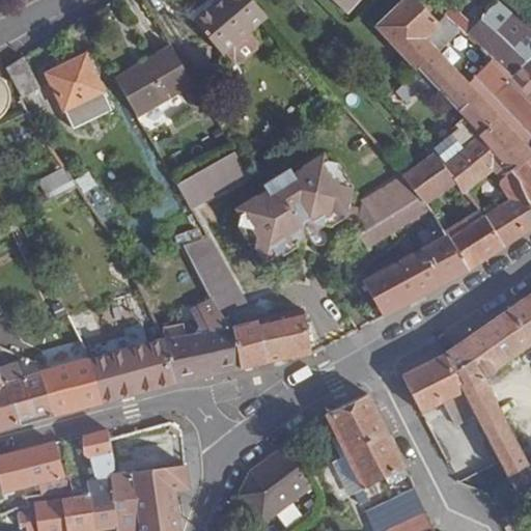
[(249,32),(267,17),(252,0),(220,0),(195,22),(223,55),(230,49),(249,32)]
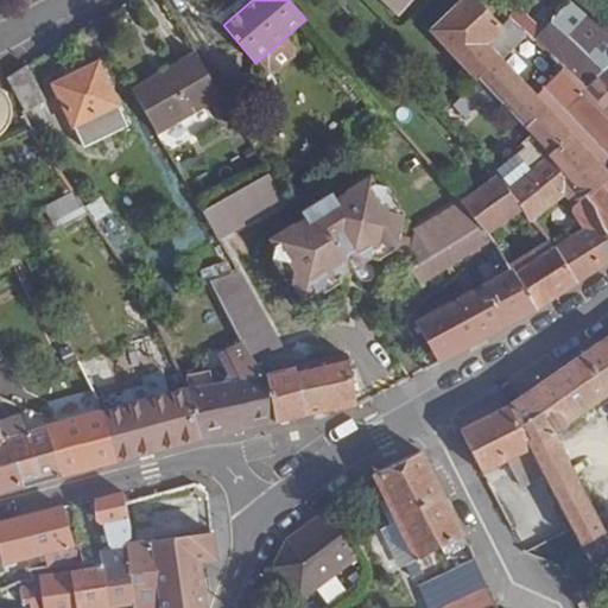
[(382,0),(397,13),(409,0),(382,0)]
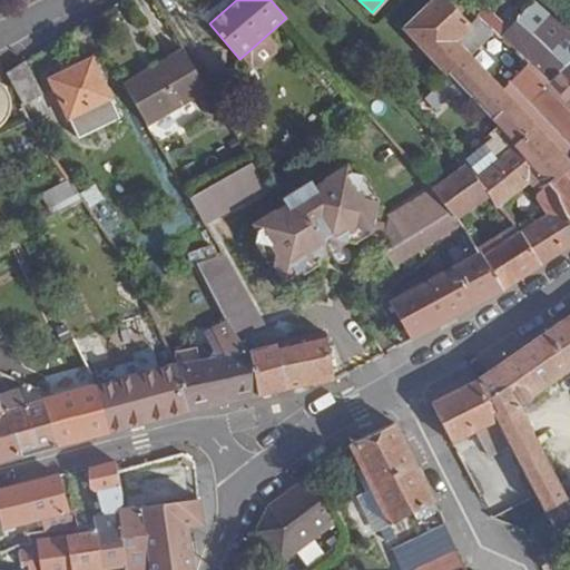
[(445,71),(454,80),(475,60),(495,41),(484,31),(490,26),(484,20),(477,28),(449,0),(436,0),(406,28),(445,71)]
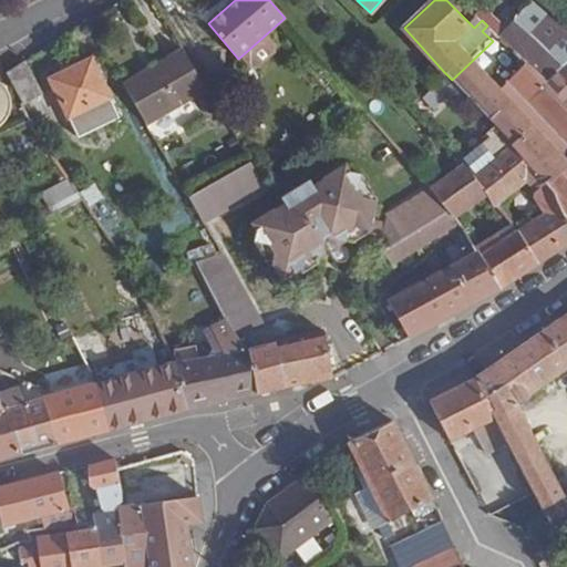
[(459,0),(482,20),(487,26),(500,37),(507,28),(477,0),(459,0)]
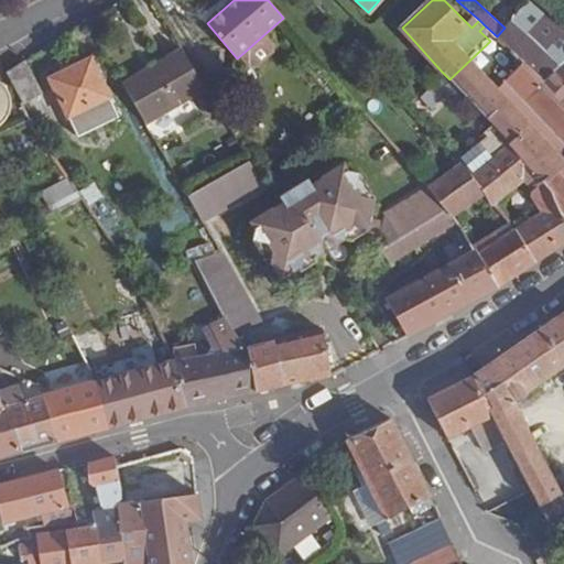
[(563,32),(529,1),(505,28),(497,36),(512,52),(535,73),(561,100),(563,102),(563,32)]
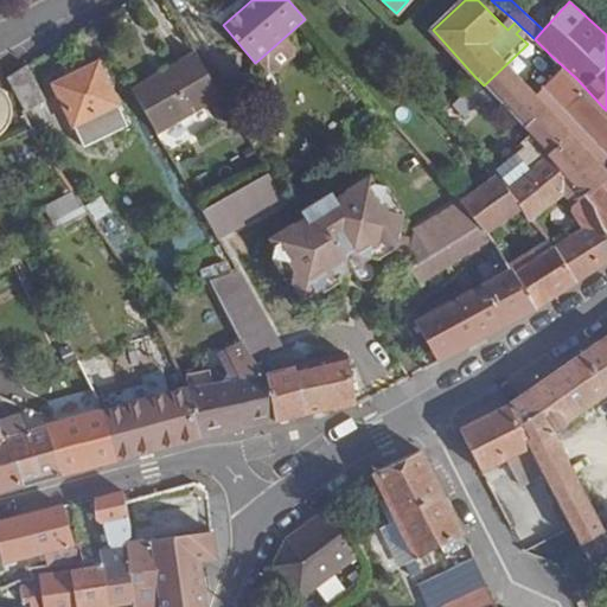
[(296,50),(285,37),(263,56),(275,68),(282,68),(294,58),(296,50)]
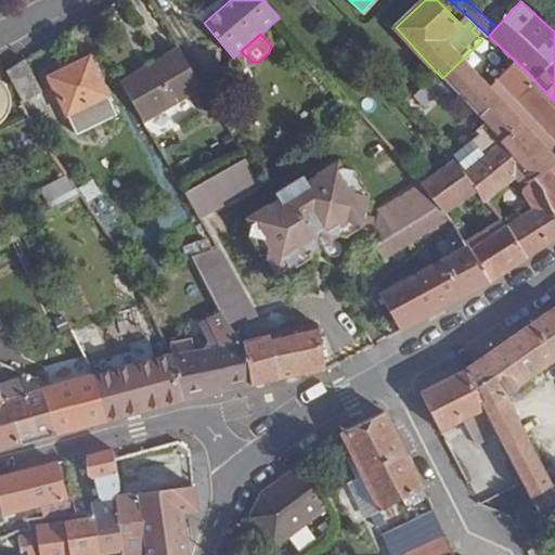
[(121,82),(144,121),(203,87),(179,48),(121,82)]
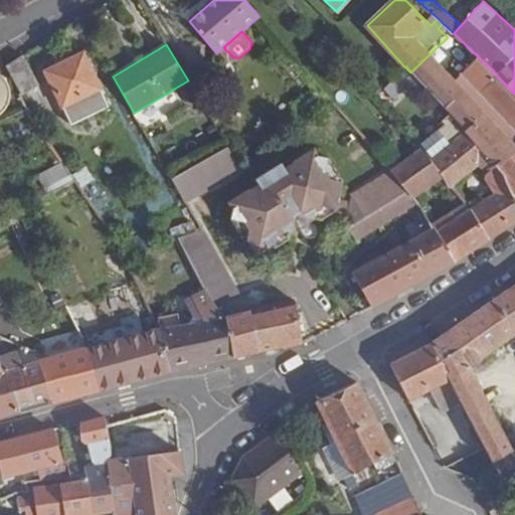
[(503,102),(512,92),(489,66),(468,47),(459,57),(503,102)]
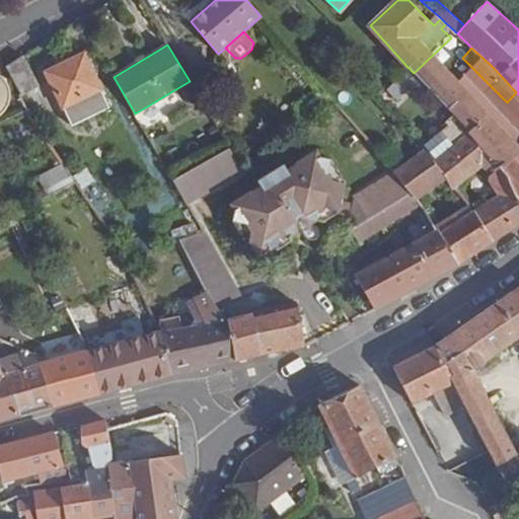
[(8,66),(20,96),(41,88),(26,54),(8,66)]
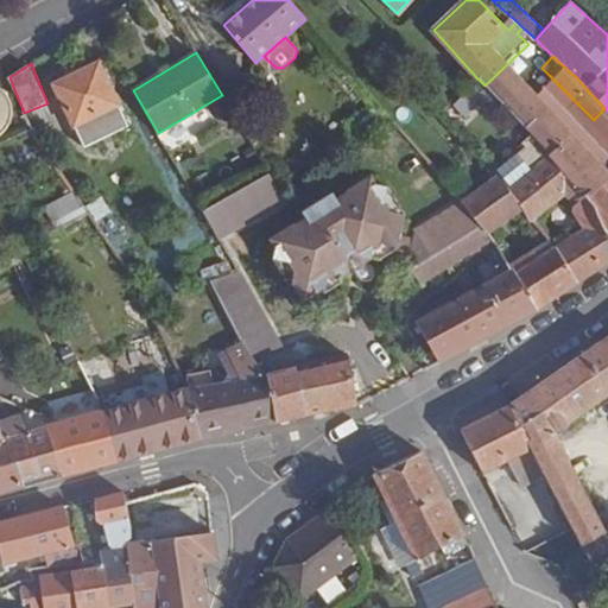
[(603,226),(607,234),(607,190),(603,184),(607,179),(607,172),(507,64),(485,86),(495,97),(529,134),(534,139),(552,156),(550,157),(569,179),(594,208),(603,226)]
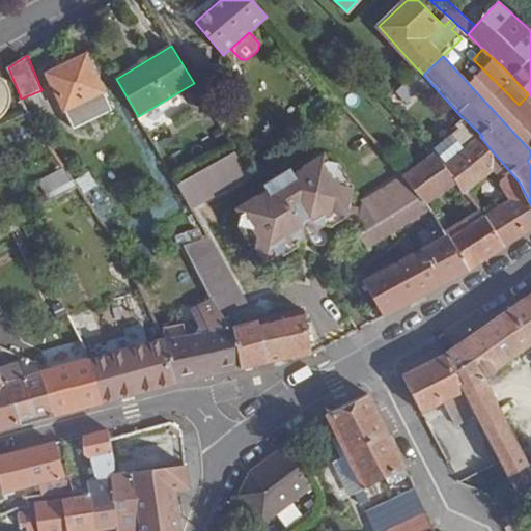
[(49,75),(74,130),(113,111),(87,57),(49,75)]
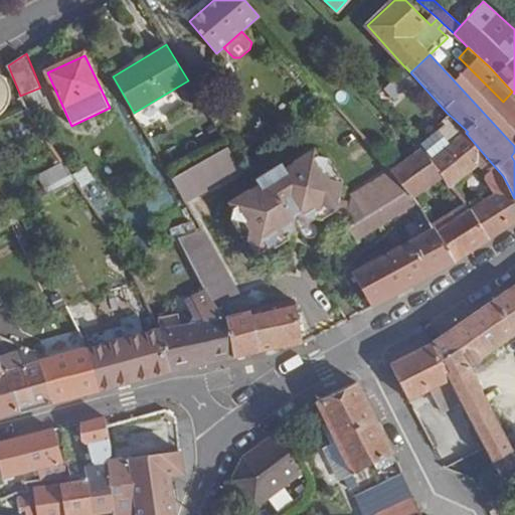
[(410,72),(402,64),(386,79),(384,81),(392,91),(401,82),(410,92),(419,82),(410,72)]
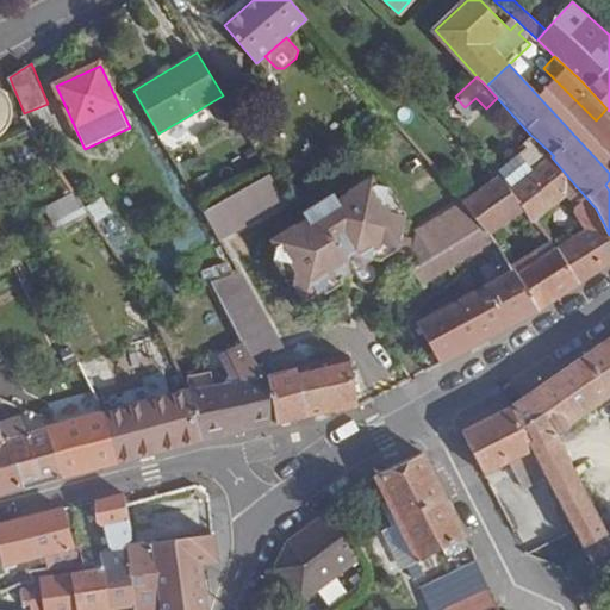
[(498,174),(500,176),(521,204),(520,204),(524,210),(530,222),(566,194),(578,209),(574,211),(585,226),(583,232),(558,249),(580,284),(609,263),(609,235),(605,226),(596,209),(571,180),(552,157),(554,156),(536,139),(512,162),(498,174)]
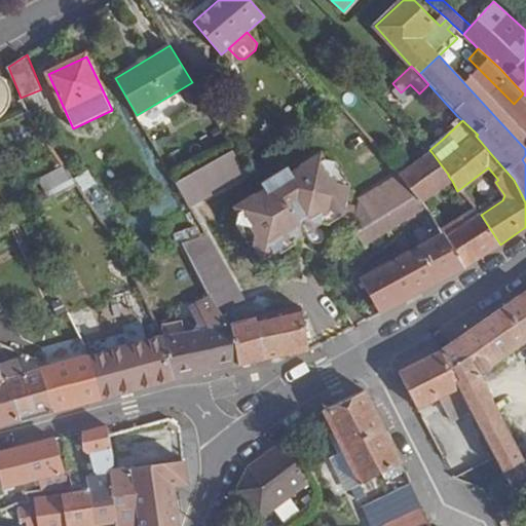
[(174,179),(188,203),(246,172),(230,145),(174,179)]
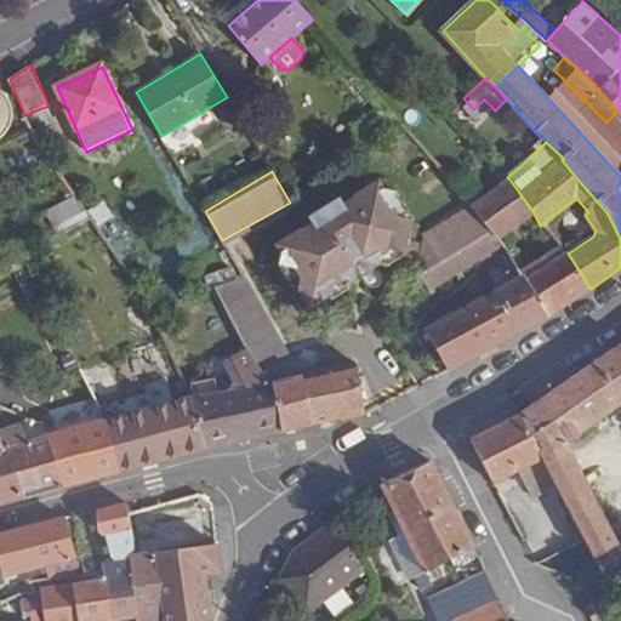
[(510,180),(474,205),(493,229),(499,238),(534,214),(529,208),(530,208),(510,180)]
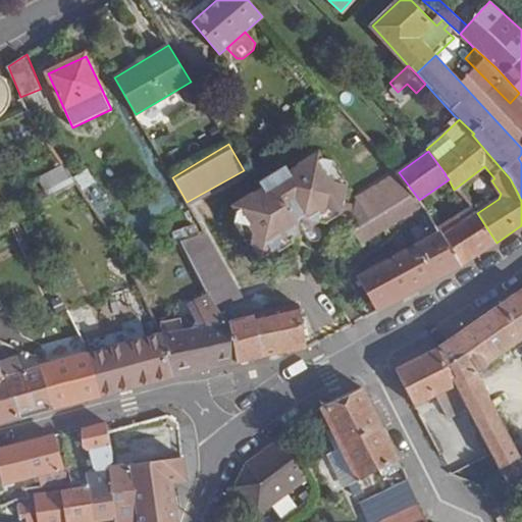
[(264,187),(256,191),(282,235),(290,230),(294,231),(319,216),(319,212),(327,207),(340,210),(345,211),(347,201),(342,200),(346,180),(335,178),(329,169),(332,158),(321,155),(319,152),(291,169),(288,164),(261,180),(264,187)]
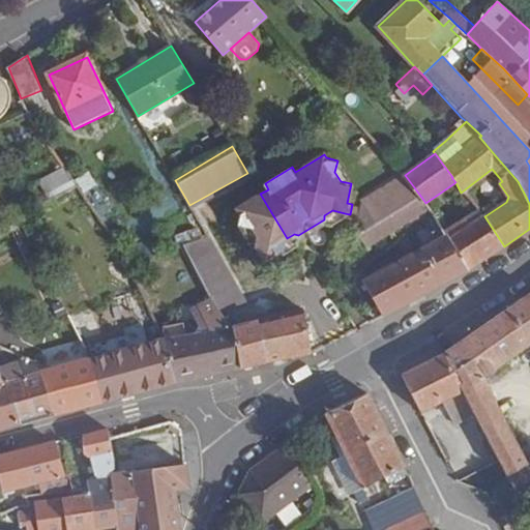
[(351,183),(337,160),(334,172),(341,181),(351,183)]
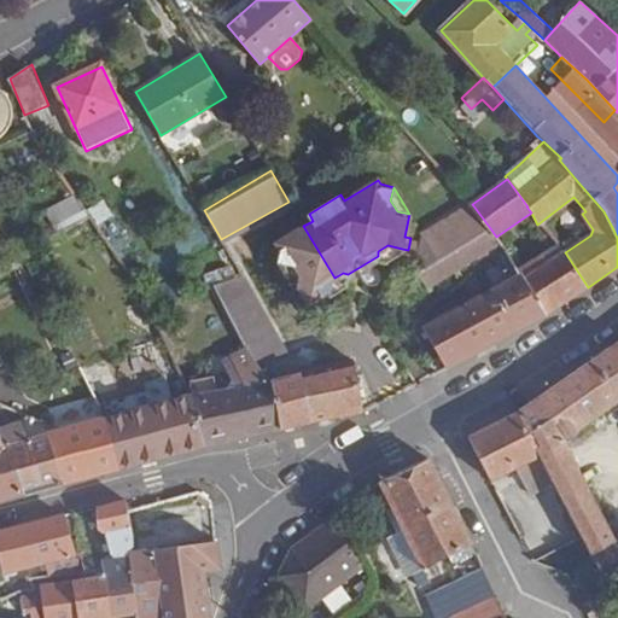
[(54,225),(85,208),(76,196),(47,211),(54,225)]
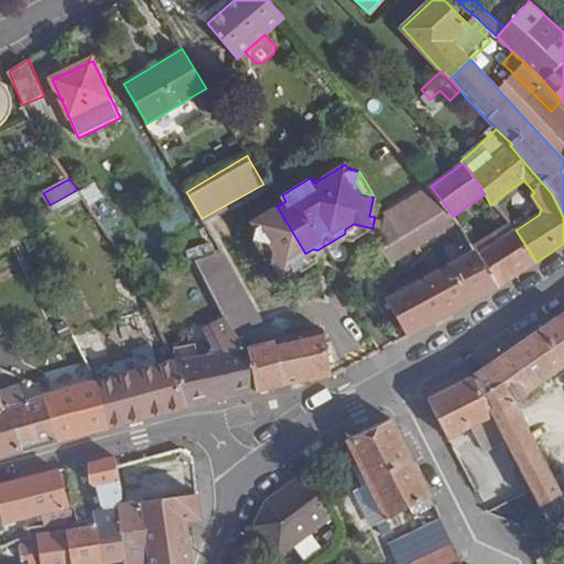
[(431,186),(429,184),(384,210),(383,218),(381,230),(386,230),(393,242),(447,208),(431,186)]
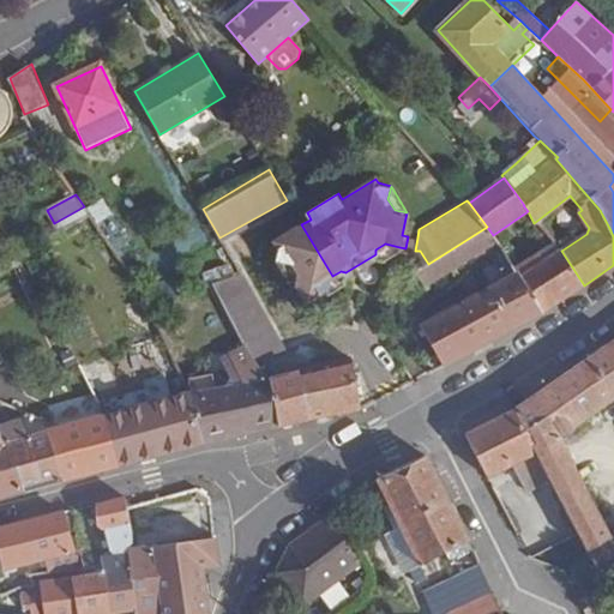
[(332,276),(301,224),(278,239),(282,245),(278,259),(280,260),(292,262),(298,270),(294,278),(306,299),(320,289),(327,292),(329,278),(332,276)]
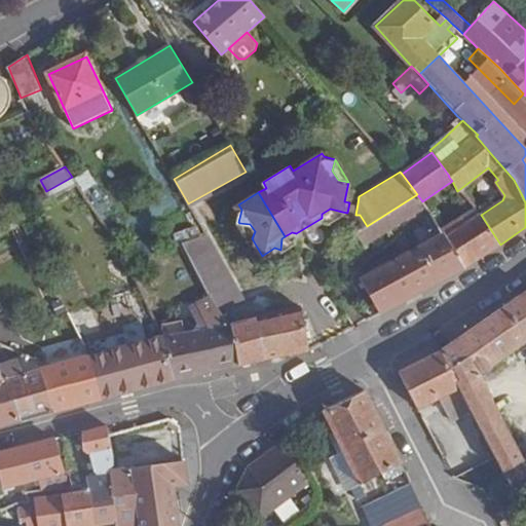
[(355,232),(364,246),(426,207),(422,201),(417,194),(367,226),(355,232)]
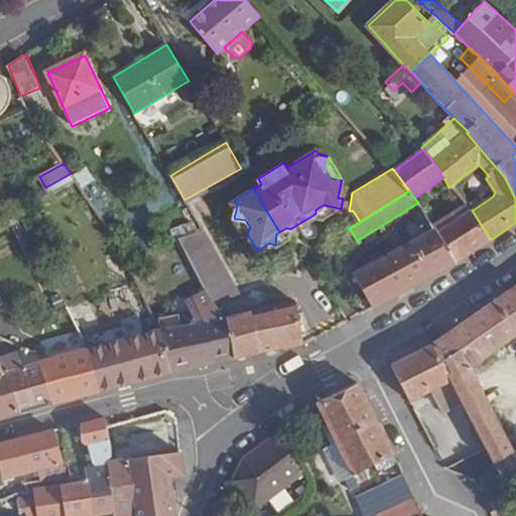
[(349,211),(351,200),(343,199),(341,209),(349,211)]
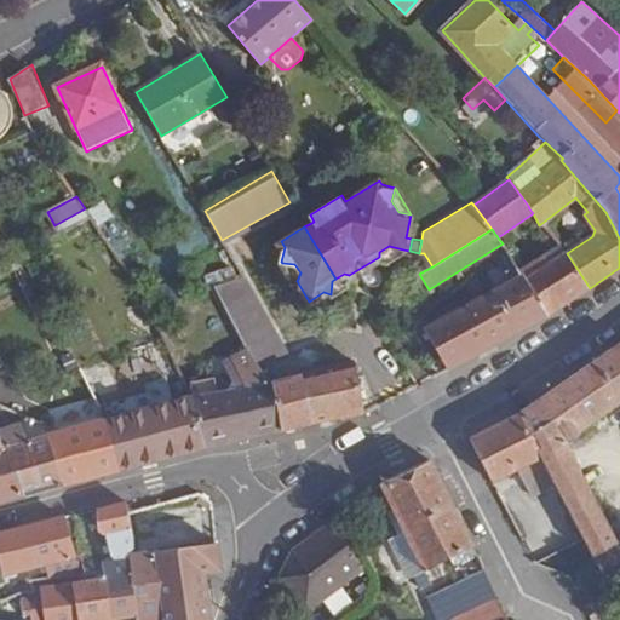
[(379,252),(379,257),(386,260),(403,250),(389,246),(379,252)]
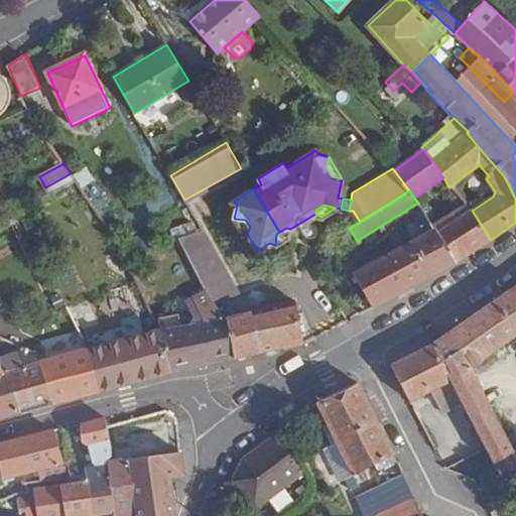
[(430,225),(433,229),(434,229),(437,233),(459,219),(454,211),(430,225)]
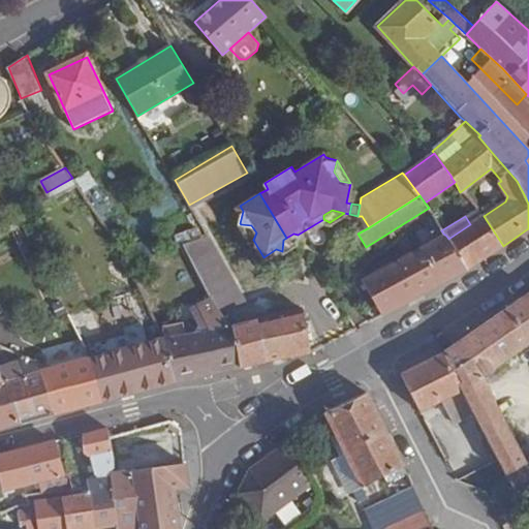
[(448,239),(468,269),(503,246),(484,216),(470,224),(448,239)]
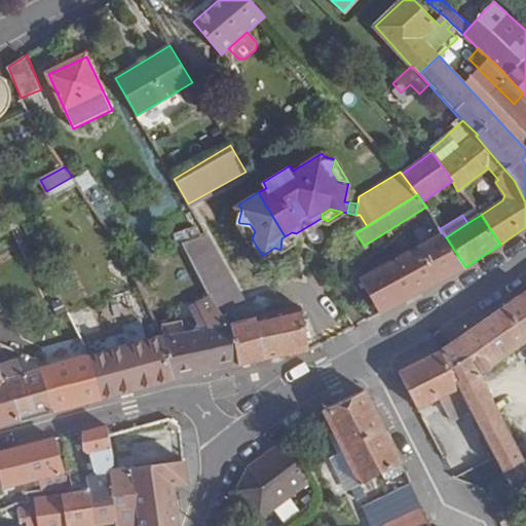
[(250,224),(239,223),(249,239),(252,238),(255,231),(250,224)]
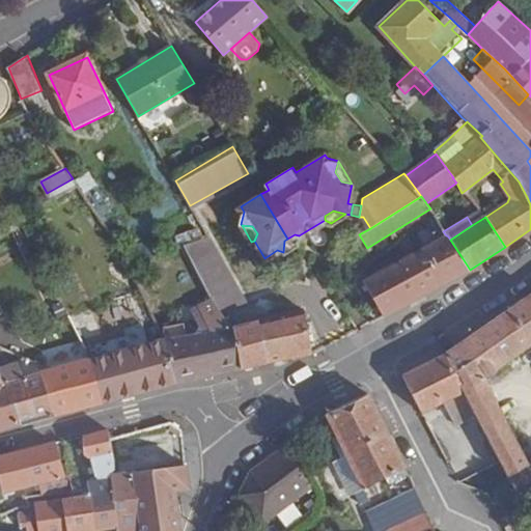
[(295,234),(287,239),(292,246),(298,243),(299,235),(295,234)]
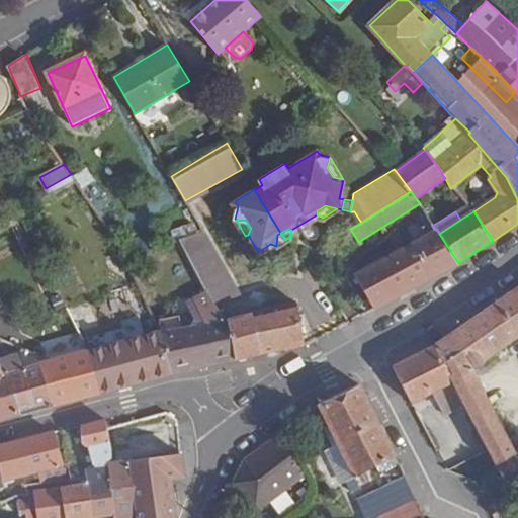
[(356,274),(374,309),(458,263),(439,234),(436,230),(435,230),(356,274)]
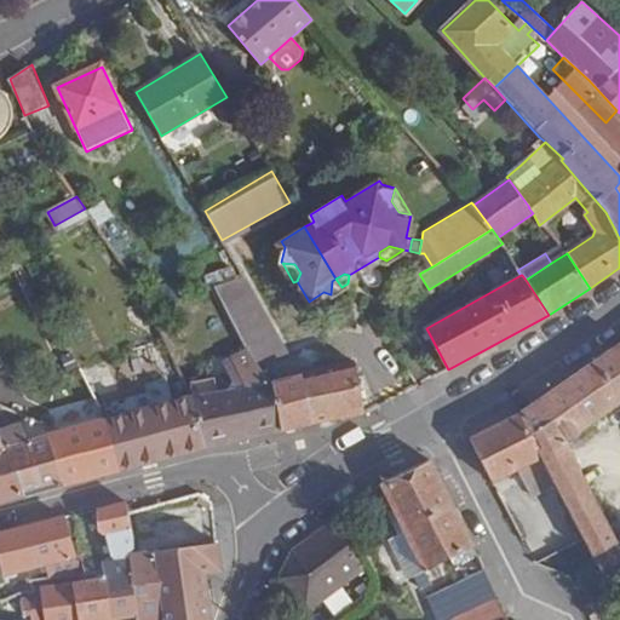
[(214,293),(245,350),(247,348),(260,368),(288,354),(244,279),(214,293)]
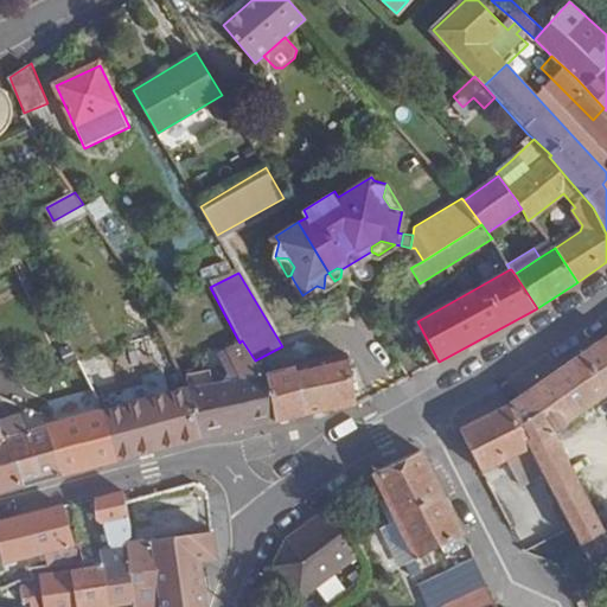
[(334,281),(328,273),(325,275),(324,288),(334,281)]
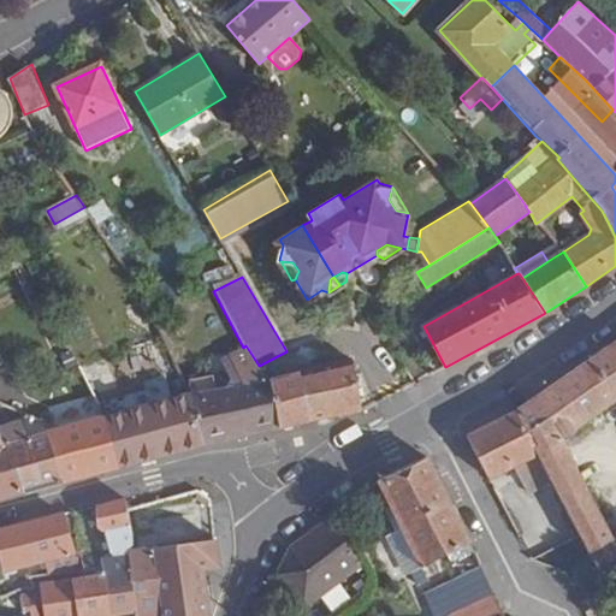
[(141,291),(150,304),(177,296),(170,280),(141,291)]
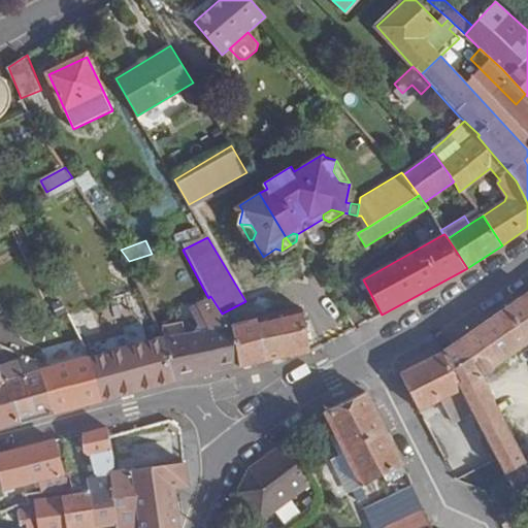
[(527,294),(442,353),(473,413),(520,503),(527,499),(527,462),(526,464),(494,405),(483,376),(527,342),(527,294)]
